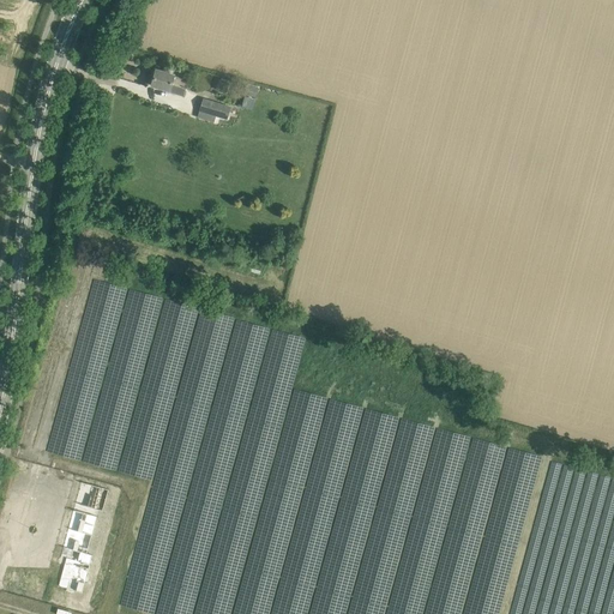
[(175,76),(167,73),(156,70),(151,85),(170,91),(172,85),(182,88),(186,79),(174,76),(175,76)]
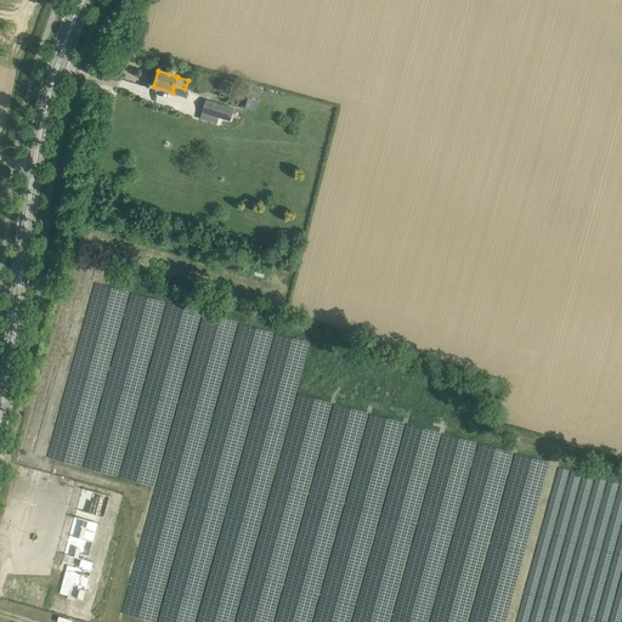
[(232,84),(222,80),(219,91),(230,95),(232,84)]
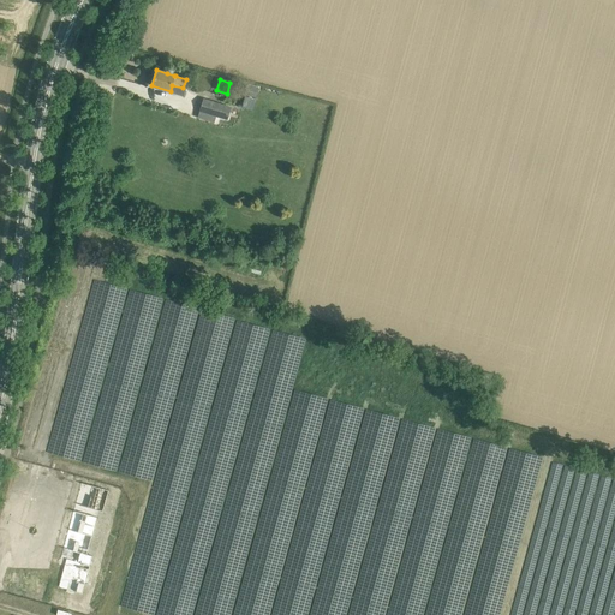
[(260,88),(248,84),(245,95),(256,99),(260,88)]
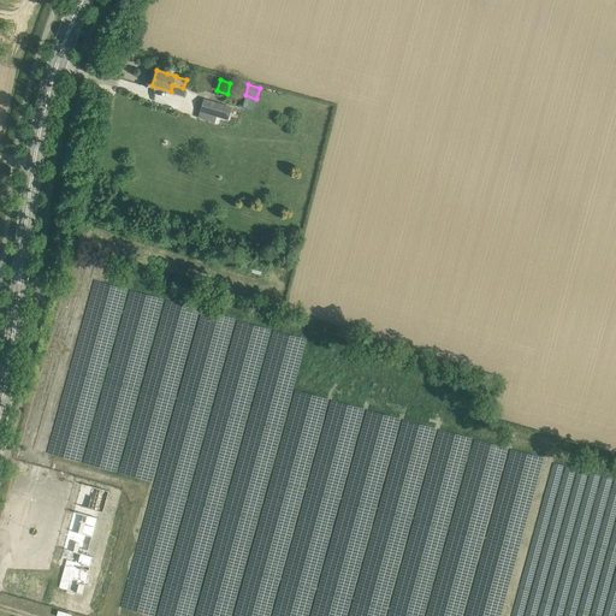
[(240,106),(250,110),(254,99),(243,95),(240,106)]
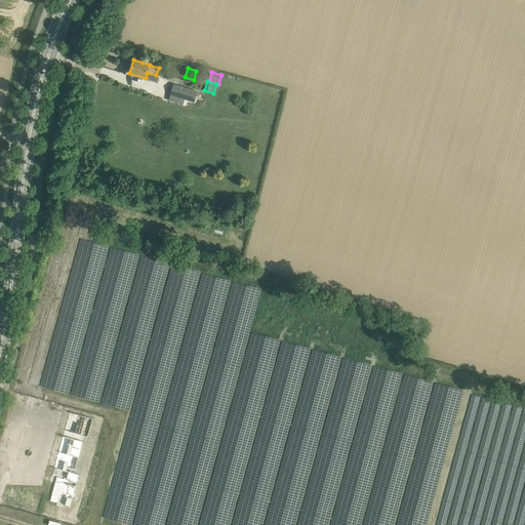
[(183,106),(185,98),(194,102),(197,91),(173,85),(169,101),(183,106)]
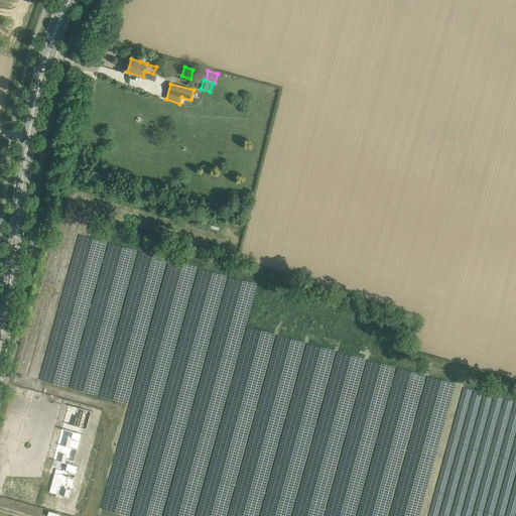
[(91,411),(78,408),(68,405),(50,468),(55,469),(48,493),(69,498),(78,467),(73,465),(83,428),(86,429),(91,411)]
